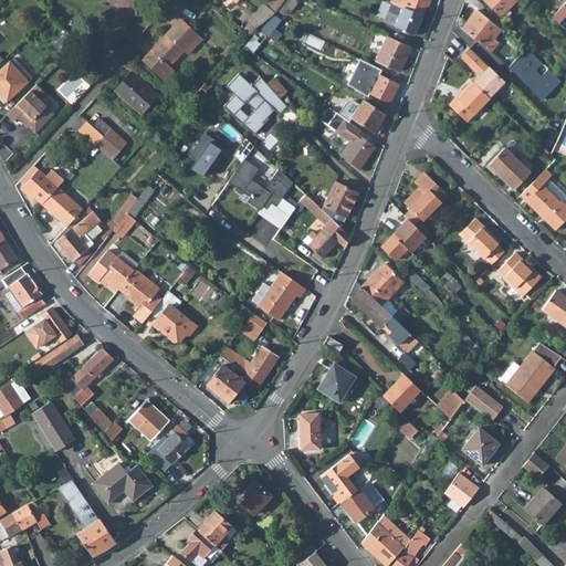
[(265,3),(243,29),(250,34),(257,27),(258,25),(272,14),(274,12),(283,0),(273,0),(269,6),(265,3)]
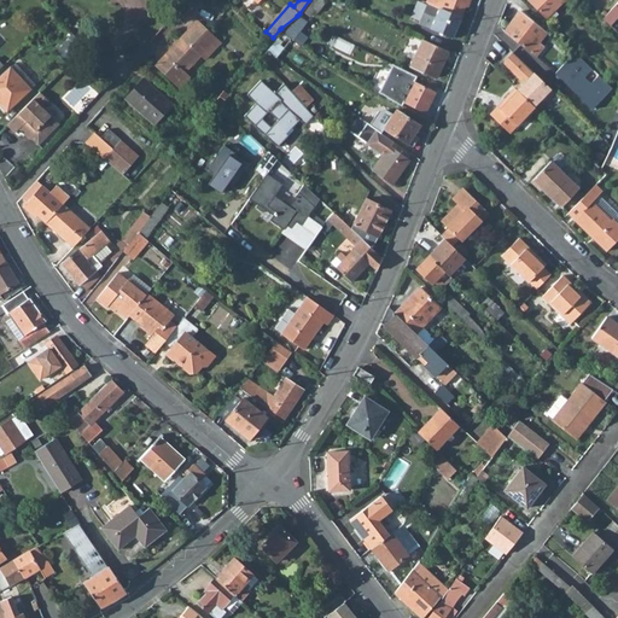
[(312,0),(304,11),(309,15),(314,9),(318,11),(326,0),(325,0),(312,0)]
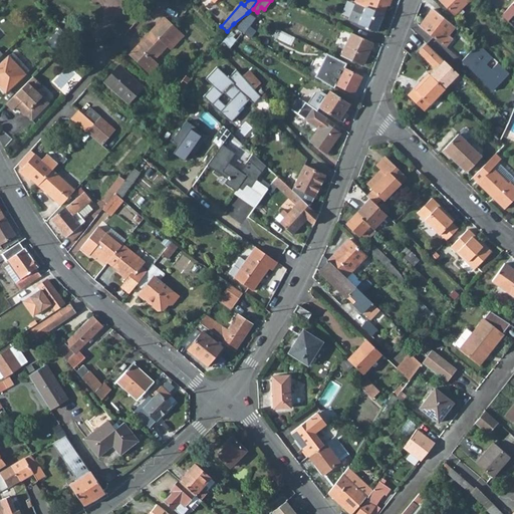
[(367,0),(366,6),(383,13),(387,5),(388,2),(390,2),(391,0),(367,0)]
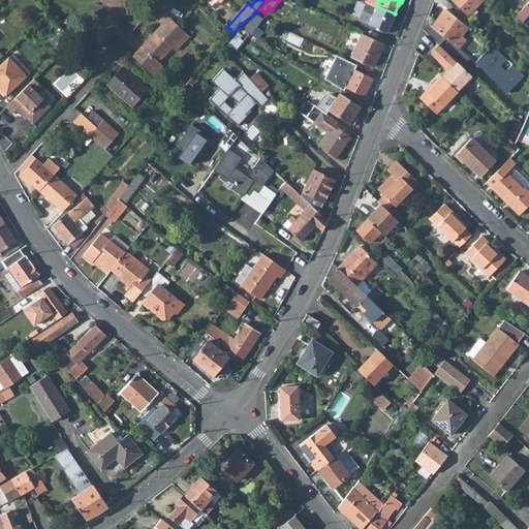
[(455,0),(470,13),(475,8),(484,0),(455,0)]
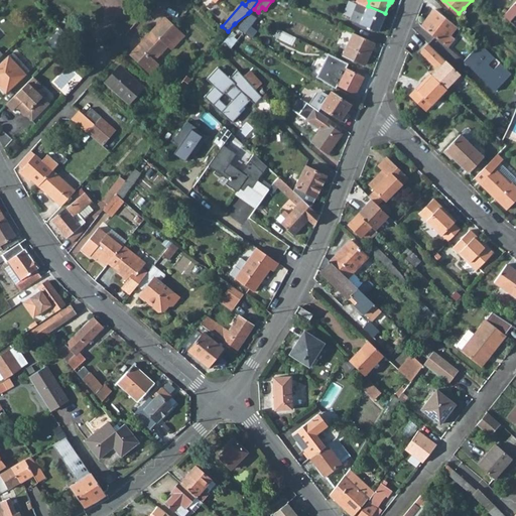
[(515,12),(515,0),(514,3),(503,14),(509,20),(515,12)]
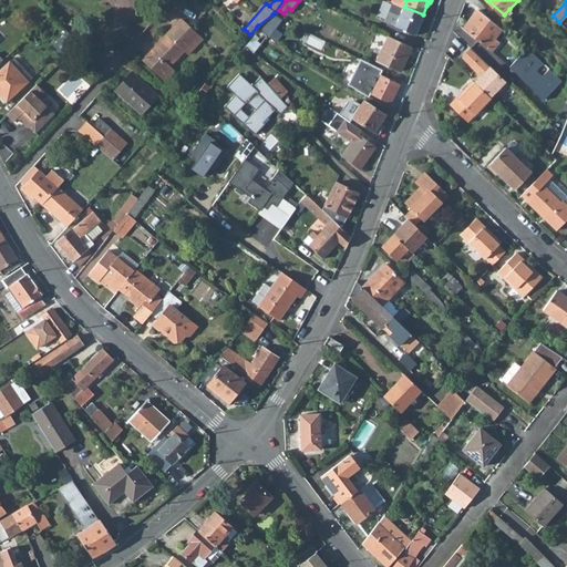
[(398,3),(393,2),(385,21),(415,34),(423,14),(404,7),(398,3)]
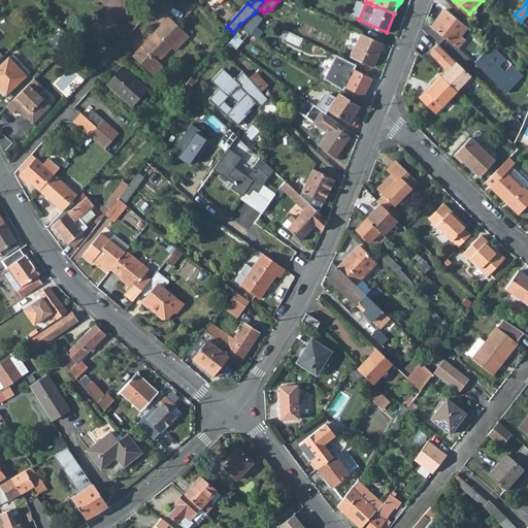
[(472,17),(479,11),(474,8),(469,13),(472,17)]
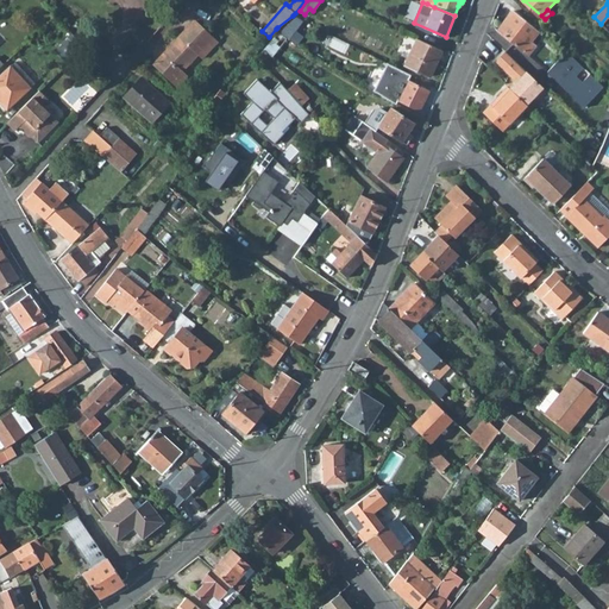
[(528,55),(535,45),(531,41),(538,32),(512,11),(497,30),(528,55)]
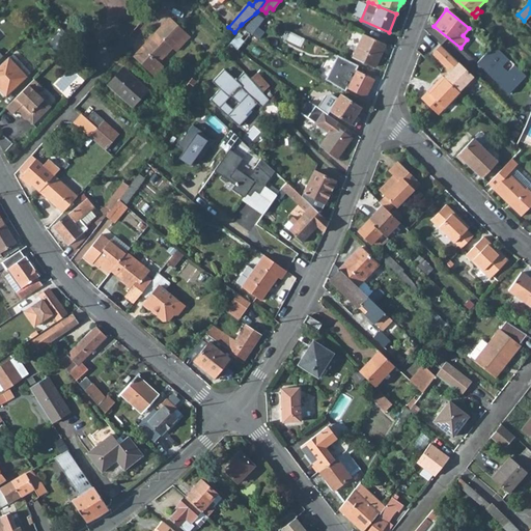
[(250,32),(251,33),(263,17),(256,14),(253,18),(244,27),(250,32)]
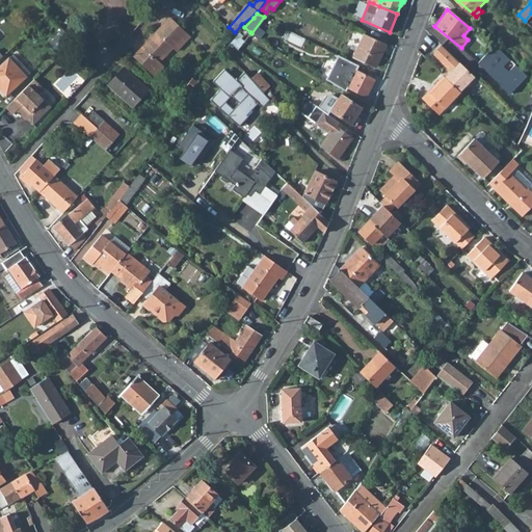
[(134,55),(155,74),(163,65),(159,61),(173,47),(177,50),(189,35),(169,17),(134,55)]
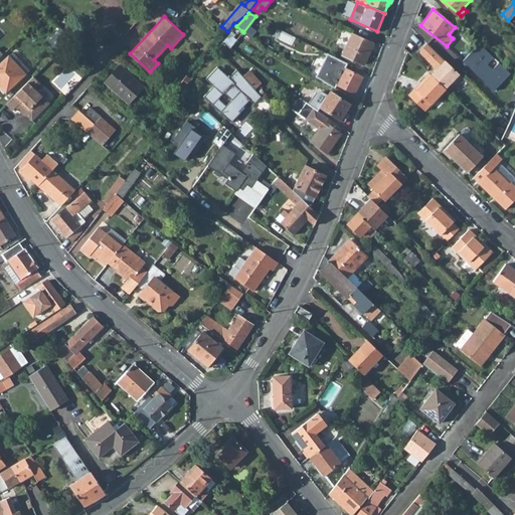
[(222,41),(230,47),(242,31),(236,26),(222,41)]
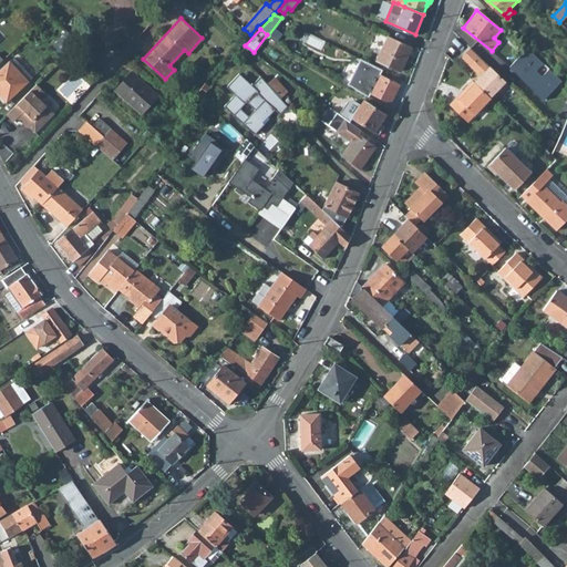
[(68,30),(51,47),(62,58),(78,43),(68,30)]
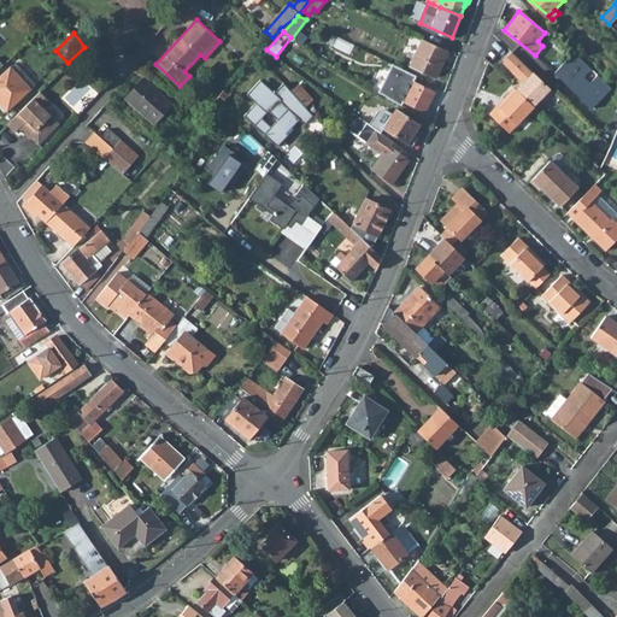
[(410,65),(436,78),(448,51),(422,37),(410,65)]
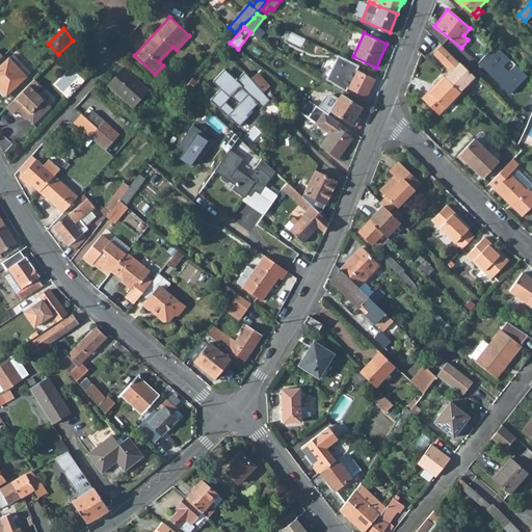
[(223,50),(237,63),(245,54),(238,49),(230,43),(223,50)]
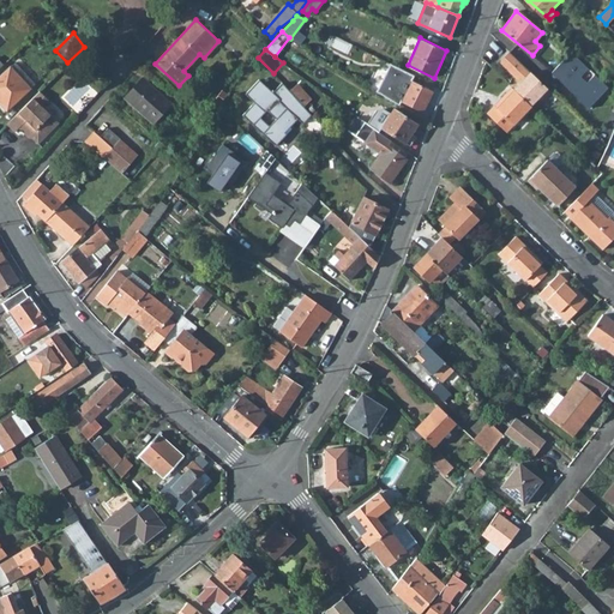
[(499,61),(521,82),(513,89),(530,104),(539,97),(540,100),(545,98),(552,91),(527,67),(509,50),(499,61)]
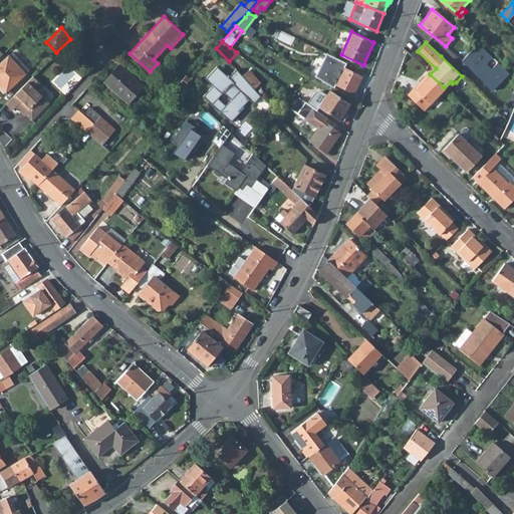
[(478,42),(467,53),(478,64),(472,69),(493,89),(509,72),(498,61),(491,68),(486,63),(493,56),(478,42)]
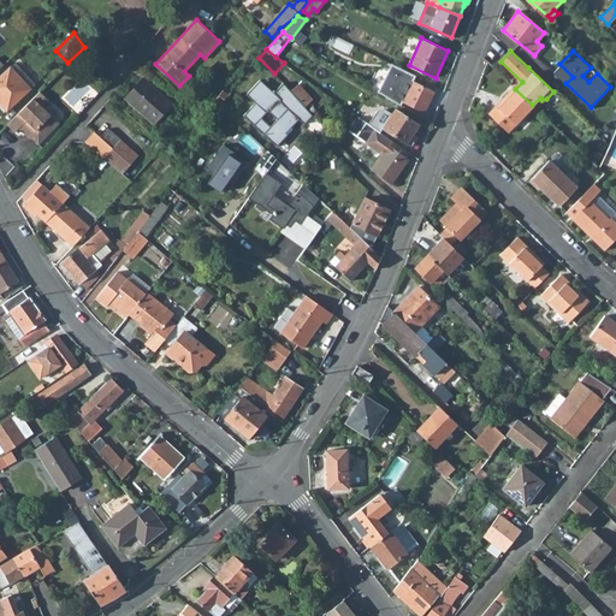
[(35,83),(16,61),(11,66),(31,88),(35,83)]
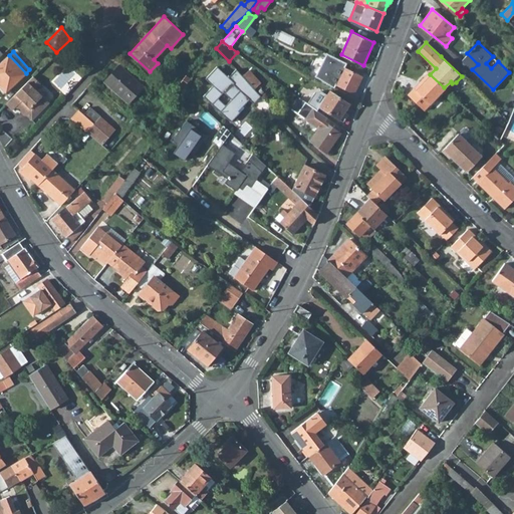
[(347,62),(326,52),(324,57),(344,66),(347,62)]
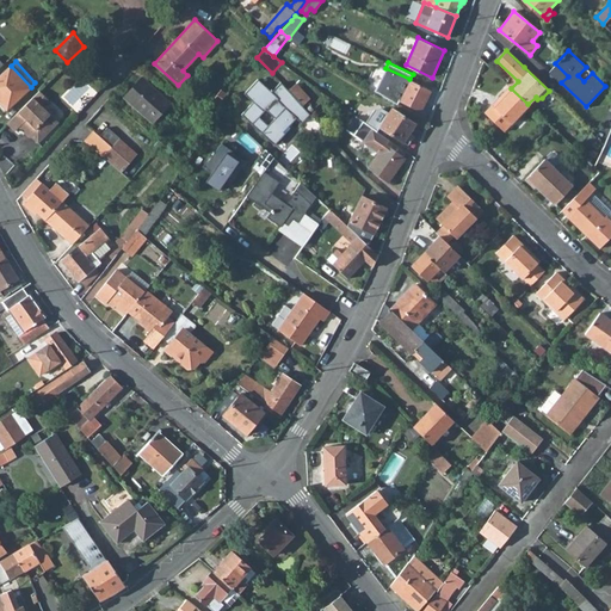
[(568,76),(555,63),(549,71),(561,82),(568,76)]
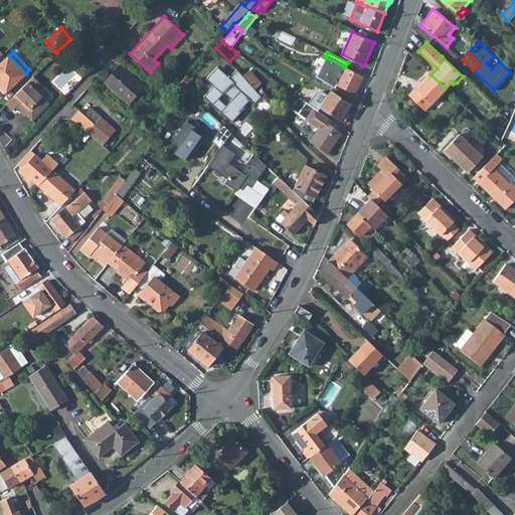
[(0,63),(0,86),(6,92),(26,73),(9,55),(0,63)]
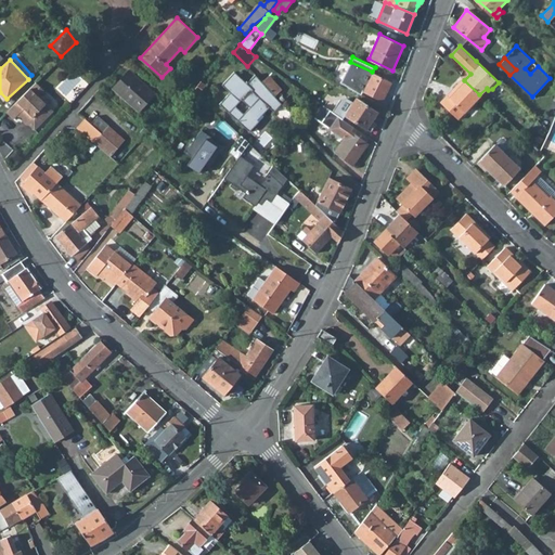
[(382,100),(391,81),(372,72),(350,62),(340,82),(361,95),(363,91),(382,100)]
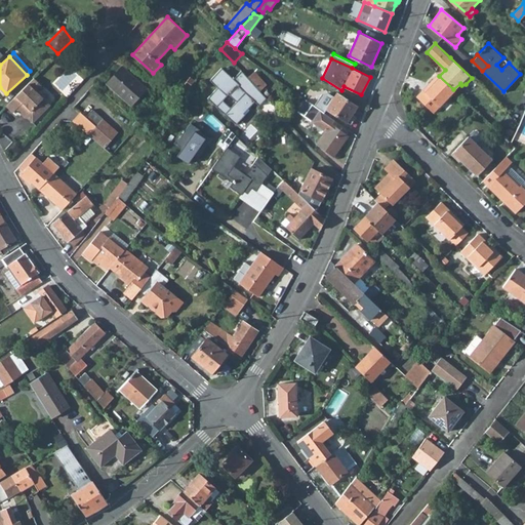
[(107,84),(130,106),(146,89),(147,88),(139,82),(122,67),(107,84)]
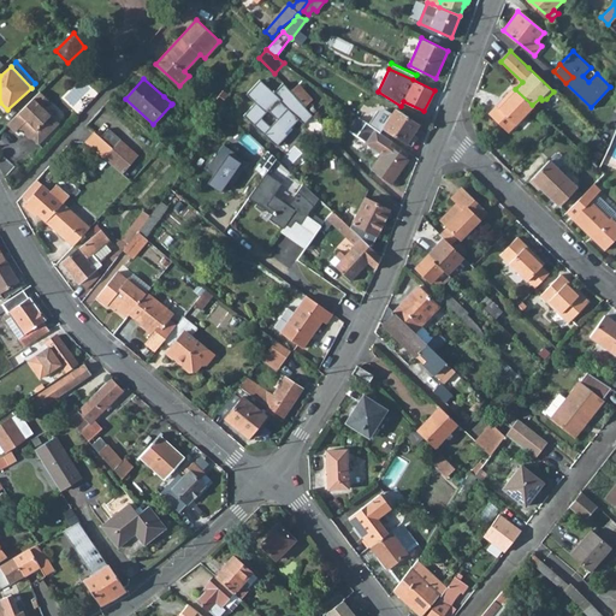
[(302,124),(312,113),(304,105),(290,90),(282,81),(272,92),(258,80),(244,94),(254,102),(256,105),(254,108),(252,106),(242,116),(276,146),(286,134),(285,132),(283,130),(286,126),(288,129),(297,118),(302,124)]
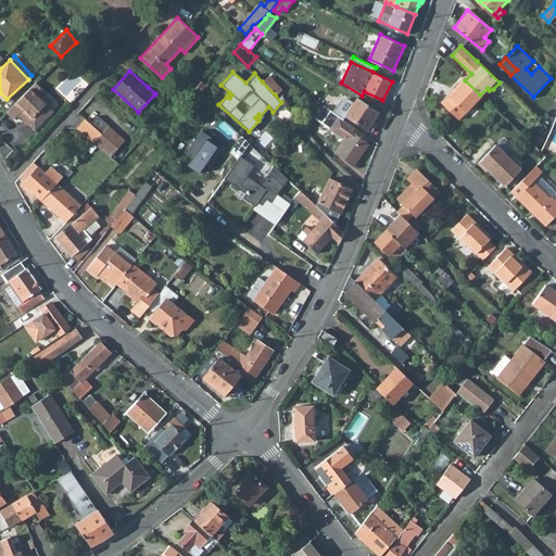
[(280,89),(268,76),(262,81),(275,95),(280,89)]
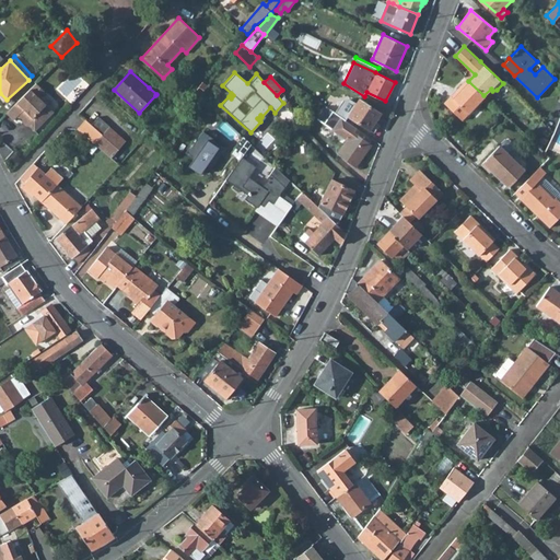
[(462,119),(481,98),(485,96),(483,95),(468,81),(467,79),(444,103),(462,119)]
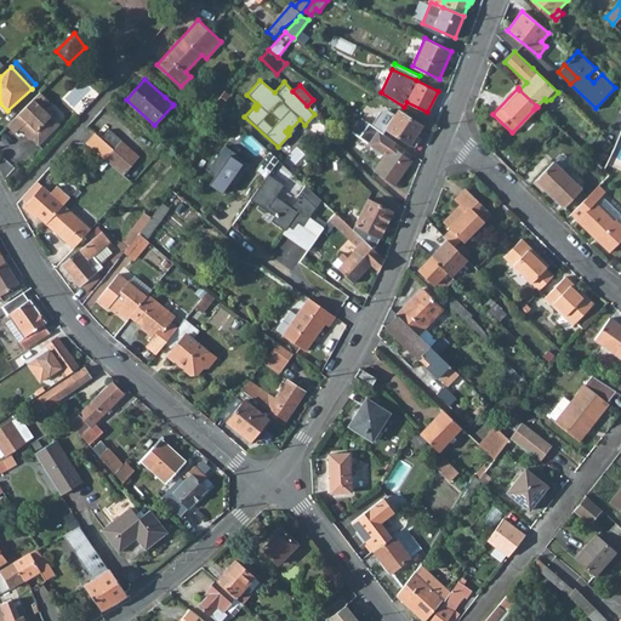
[(217,100),(223,104),(231,95),(224,90),(217,100)]
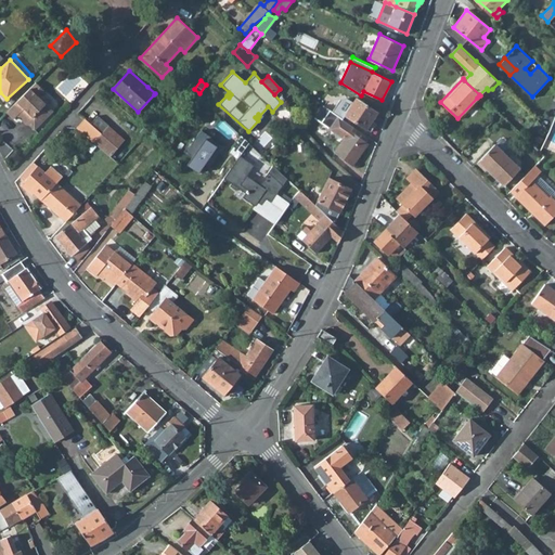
[(165,92),(153,81),(147,87),(155,93),(154,94),(159,98),(165,92)]
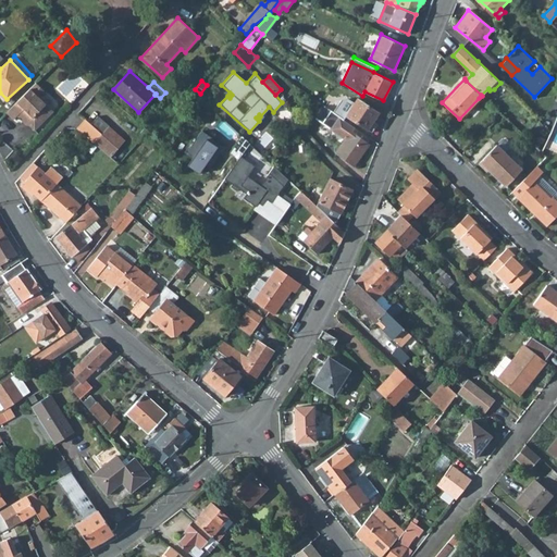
[(46,91),(36,83),(7,112),(14,120),(17,115),(23,121),(25,120),(28,123),(35,130),(53,111),(40,97),(46,91)]
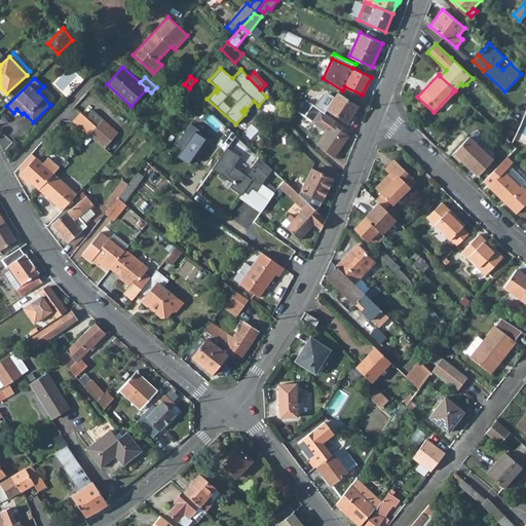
[(464,98),(455,89),(455,90),(452,92),(461,101),(464,98)]
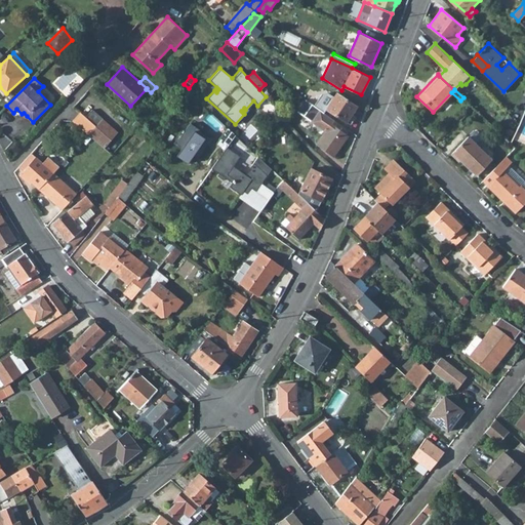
[(326,109),(351,124),(356,116),(352,114),(357,106),(336,92),(326,109)]
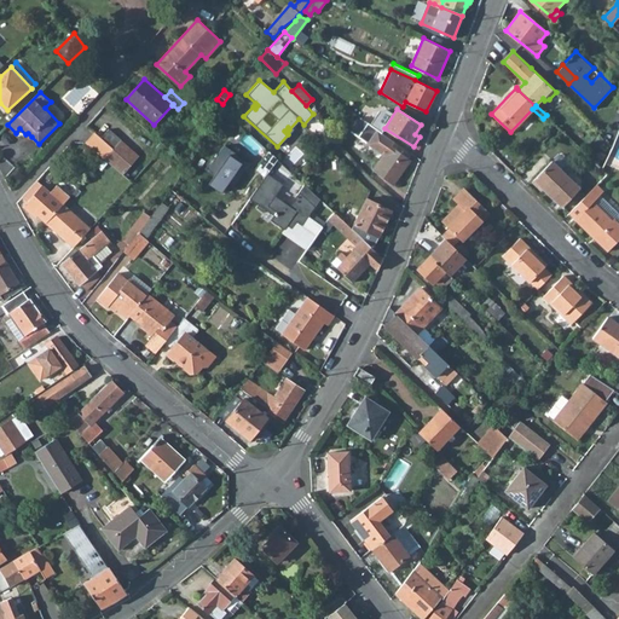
[(374,169),(393,184),(410,160),(408,158),(411,152),(394,142),(360,117),(351,131),(385,155),(374,169)]
